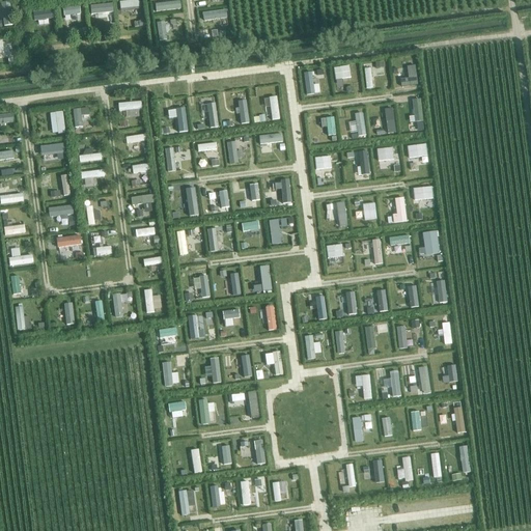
[(140,7),(138,0),(134,0),(119,2),(120,9),(140,7)]
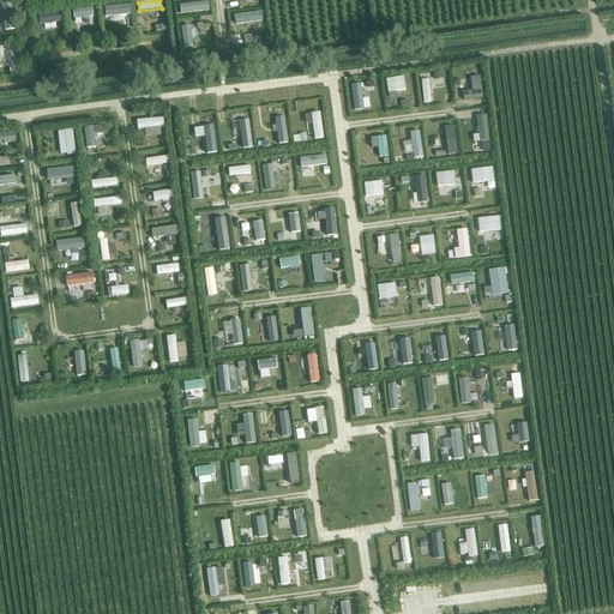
[(125,1),(98,6),(98,13),(126,10),(125,1)]
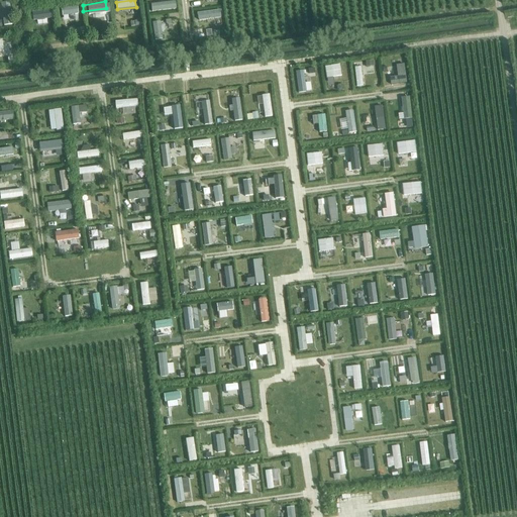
[(11,25),(8,2),(1,3),(4,26),(11,25)]
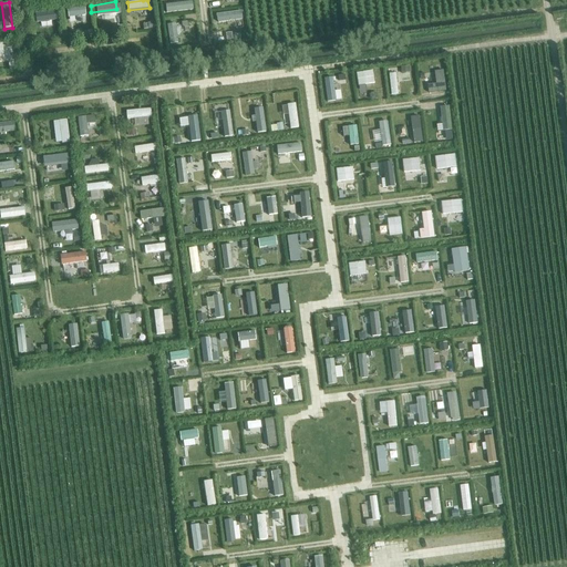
[(90,12),(89,6),(64,9),(65,16),(90,12)]
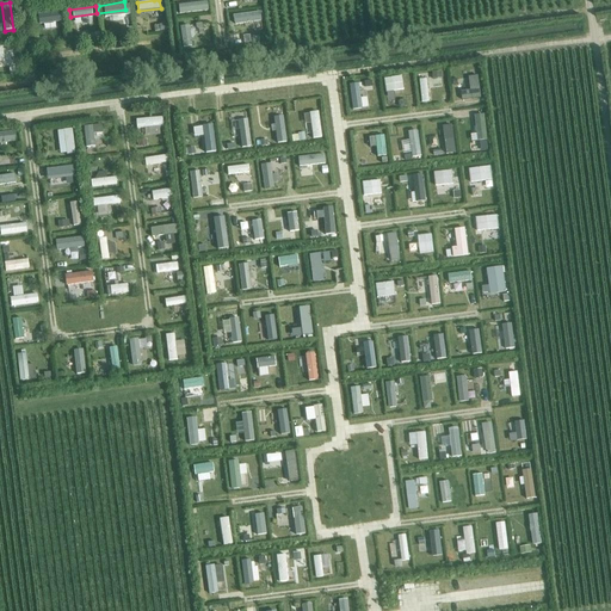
[(60,12),(37,16),(38,24),(61,20),(60,12)]
